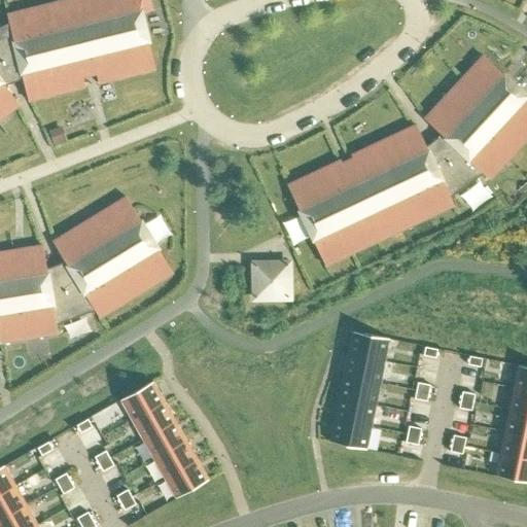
[(0,114),(4,112),(7,115),(19,106),(5,86),(23,78),(29,101),(43,98),(43,94),(55,92),(56,95),(71,91),(70,88),(81,84),(82,88),(85,88),(80,69),(95,66),(99,84),(114,80),(113,76),(125,74),(126,77),(141,73),(140,70),(152,67),(153,71),(155,70),(147,40),(145,41),(138,14),(152,10),(149,0),(83,0),(77,1),(76,0),(68,0),(61,2),(62,5),(50,8),(49,5),(34,8),(35,12),(23,15),(23,11),(7,15),(9,23),(0,27),(0,114)]
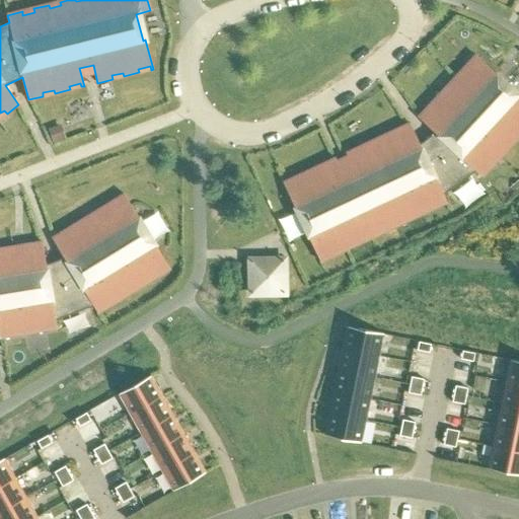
[(285,181),(283,182),(296,210),(298,209),(310,233),(307,234),(320,262),(322,262),(321,257),(331,252),(334,256),(348,249),(346,246),(357,241),(358,244),(372,237),(371,234),(381,229),(383,232),(397,226),(396,223),(406,218),(409,221),(423,214),(421,211),(432,206),(433,209),(447,203),(443,196),(476,171),(483,176),(493,165),(490,163),(498,154),(501,157),(511,146),(509,143),(517,135),(518,136),(518,95),(518,94),(516,96),(496,78),(498,76),(475,56),(474,57),(476,60),(468,68),(466,66),(455,77),(458,80),(450,88),(447,86),(437,97),(439,100),(431,108),(429,106),(418,118),(435,133),(420,145),(410,124),(395,130),(397,134),(386,138),(385,135),(371,142),(372,145),(362,150),(360,147),(346,153),(348,157),(337,162),(335,158),(321,165),(322,168),(311,173),(310,170),(296,176),(297,180),(287,186),(285,181)]
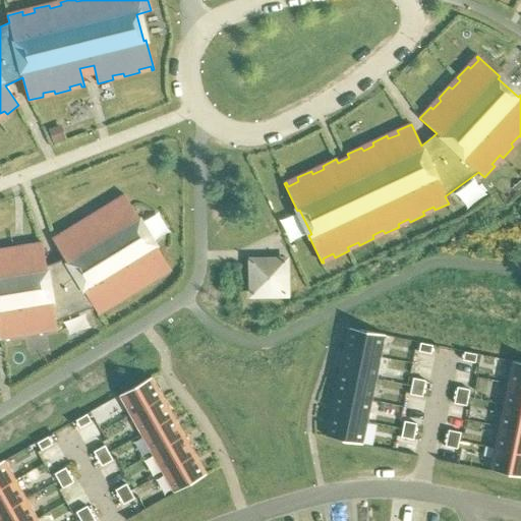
[(66,139),(61,125),(48,129),(54,145),(66,139)]
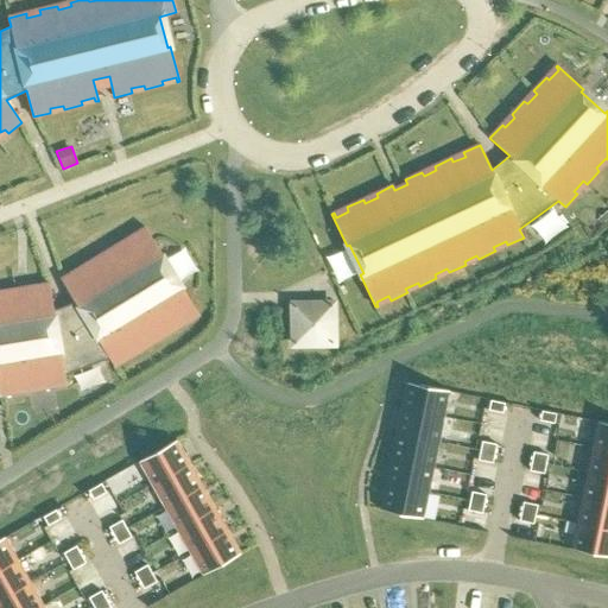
[(0,392),(1,396),(4,396),(2,391),(17,390),(18,393),(36,390),(35,386),(49,384),(49,388),(67,385),(65,375),(109,359),(115,367),(130,358),(127,354),(139,347),(141,350),(158,341),(156,337),(168,330),(170,334),(185,324),(183,321),(195,314),(197,317),(200,315),(181,285),(178,286),(162,260),(164,258),(145,228),(144,229),(145,233),(134,240),(132,236),(115,246),(118,249),(106,257),(103,253),(88,263),(90,266),(78,274),(76,270),(62,279),(76,303),(55,311),(50,284),(32,286),(33,291),(19,293),(18,289),(0,292),(1,296),(0,296),(0,392)]
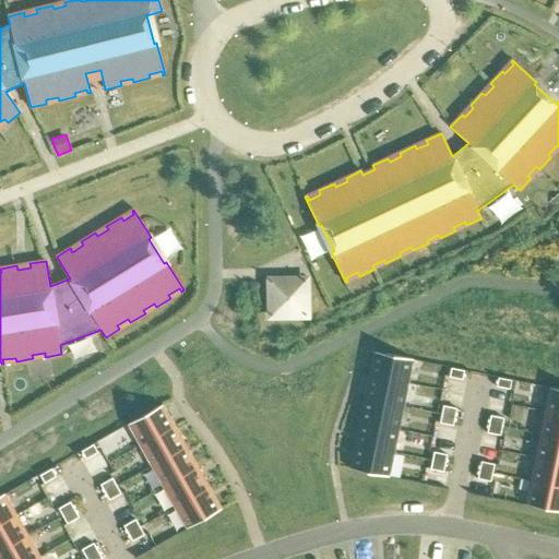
[(271,314),(271,316),(306,316),(305,281),(270,281),(270,283),(276,283),(277,314),(271,314)]
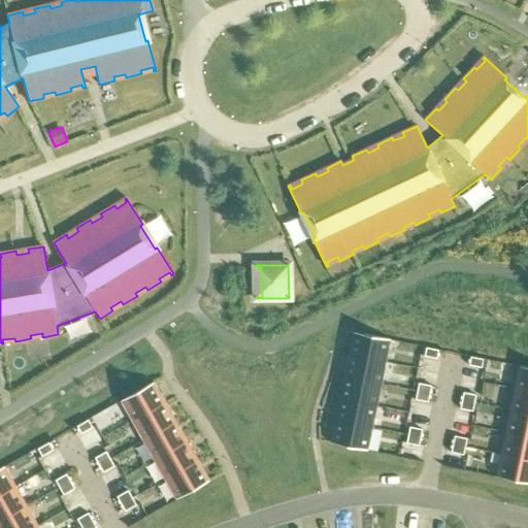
[(385,362),(390,339),(354,332),(349,355),(385,362)]
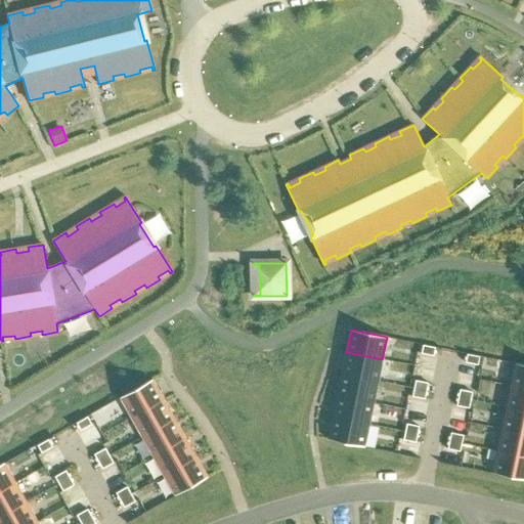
[(433,356),(435,348),(423,345),(421,354),(433,356)]
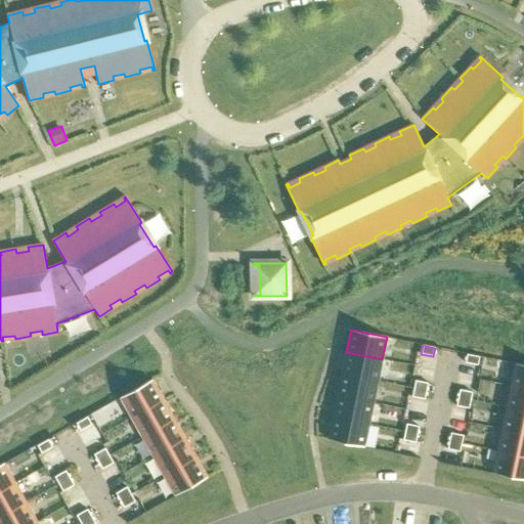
[(378,381),(382,359),(346,352),(342,374),(378,381)]
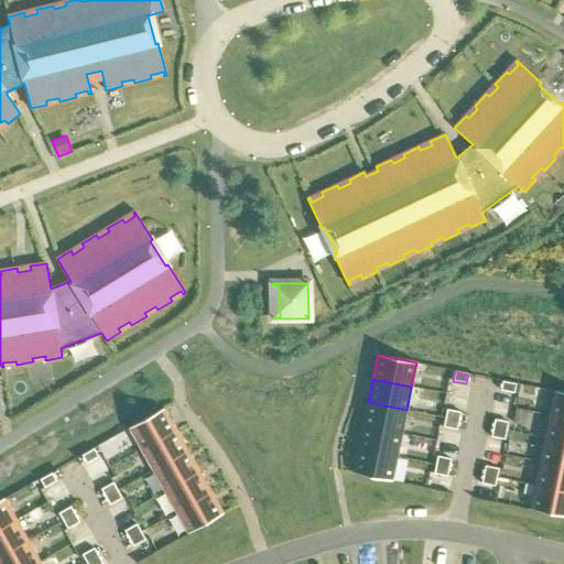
[(513,393),(516,384),(502,381),(501,390),(513,393)]
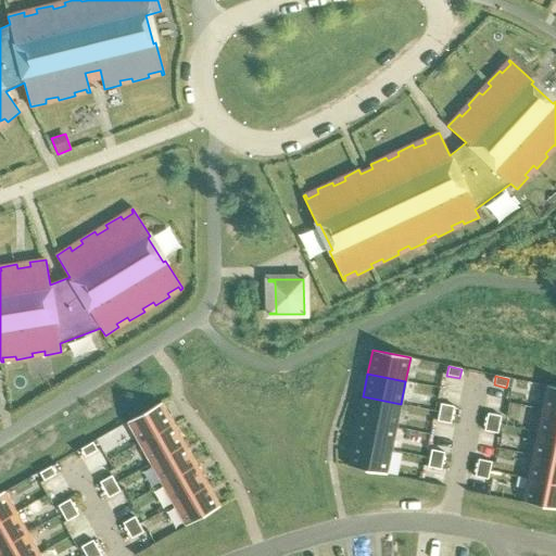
[(555,412),(555,387),(547,386),(542,409),(555,412)]
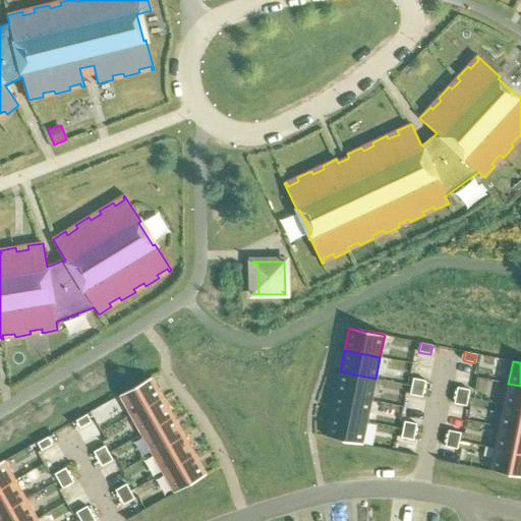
[(370,401),(375,379),(340,371),(336,394),(370,401)]
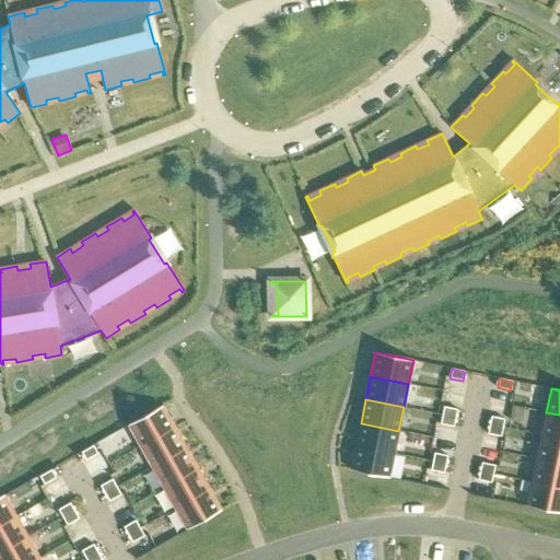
[(174,428),(162,406),(128,424),(140,446),(174,428)]
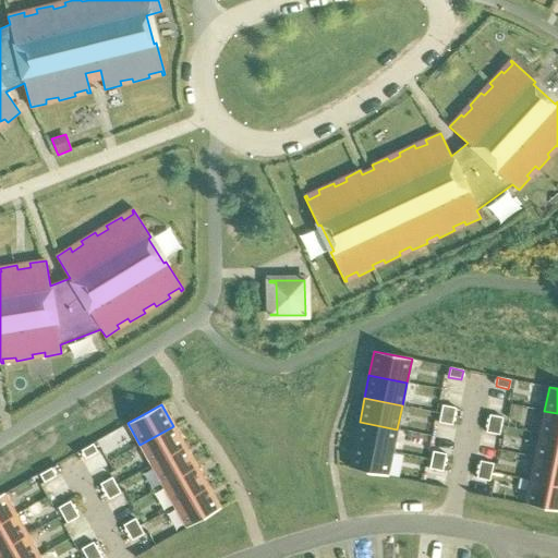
[(453,416),(456,408),(443,405),(440,414),(453,416)]
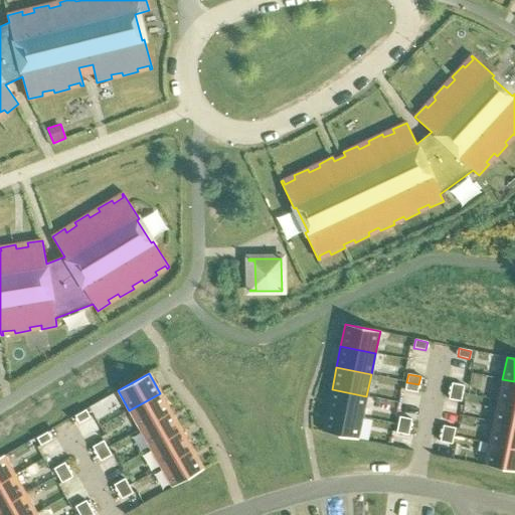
[(514,403),(514,381),(502,379),(498,400),(514,403)]
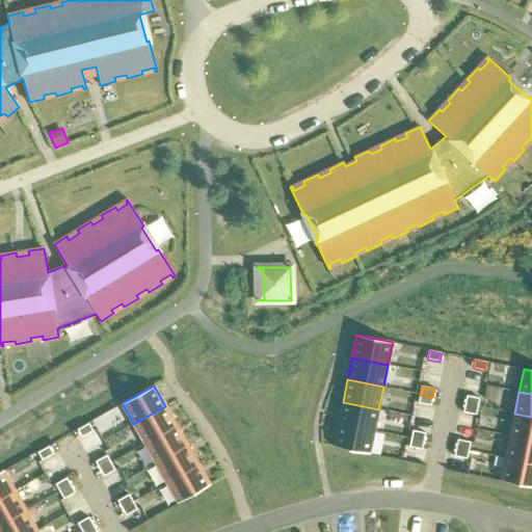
[(431,405),(432,397),(420,395),(419,403),(431,405)]
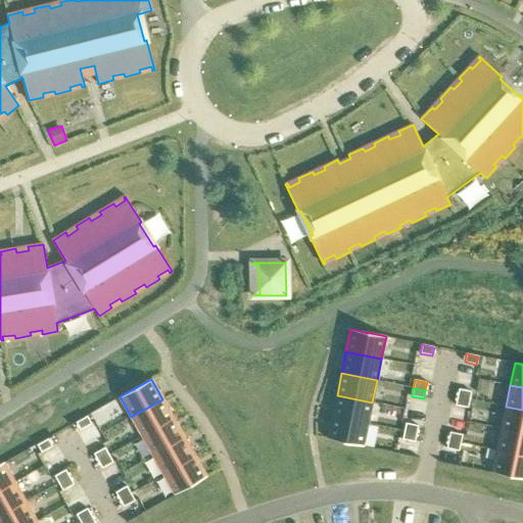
[(470,399),(471,391),(459,389),(458,397),(470,399)]
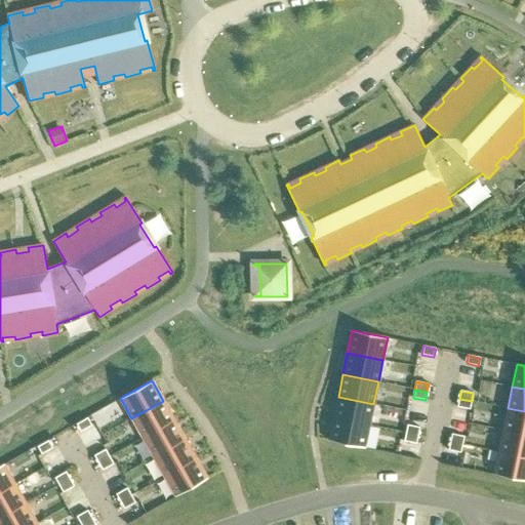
[(369,426),(373,404),(338,397),(333,418),(369,426)]
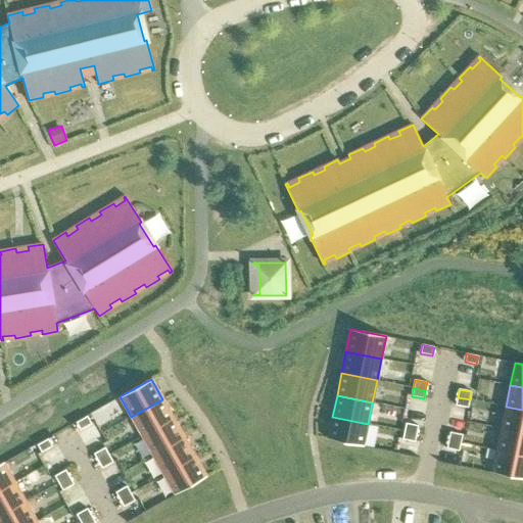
[(468,408),(470,399),(458,397),(456,406),(468,408)]
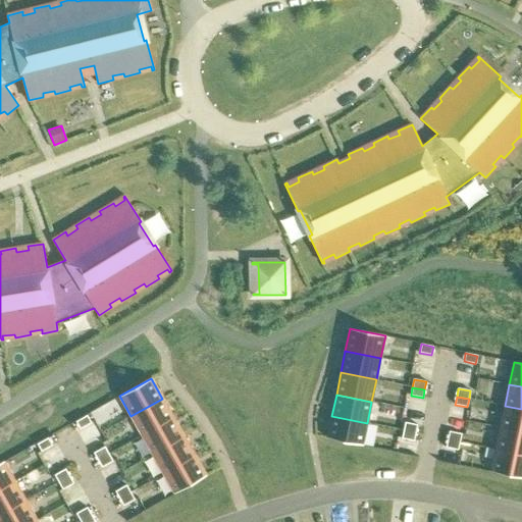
[(173,417),(162,399),(131,416),(142,435),(173,417)]
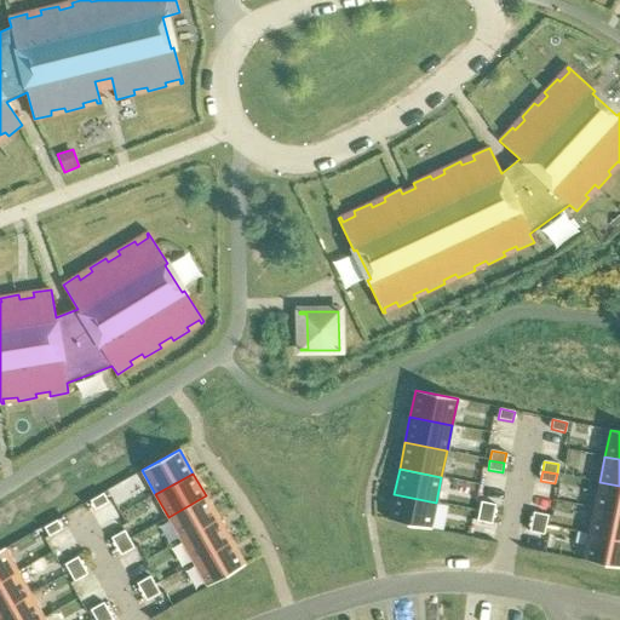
[(619,514),(619,486),(600,482),(593,509),(619,514)]
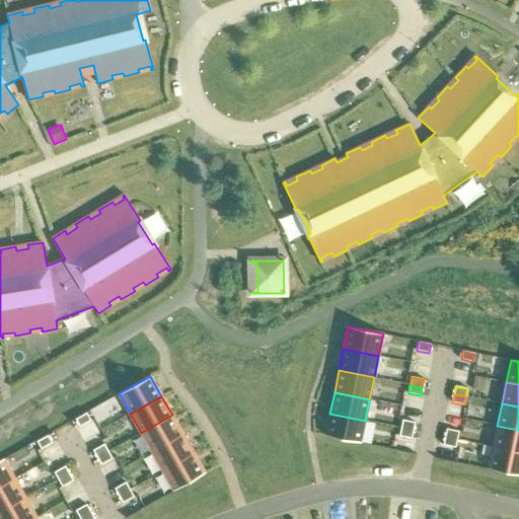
[(90,421),(86,413),(76,420),(80,427),(90,421)]
